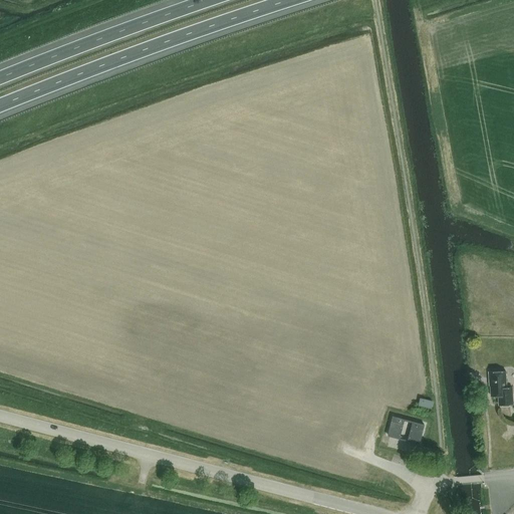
[(476,254),(470,263),(484,272),(489,263),(476,254)]
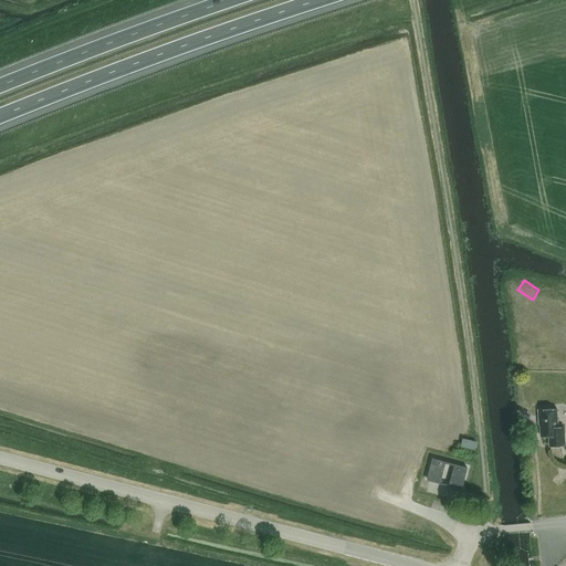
[(565,444),(565,426),(558,427),(557,408),(538,409),(538,419),(540,419),(541,436),(549,436),(549,446),(565,444)]
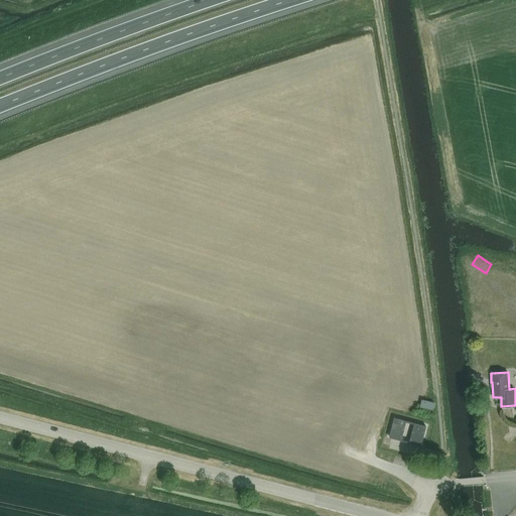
[(432,409),(434,403),(422,400),(420,406),(432,409)]
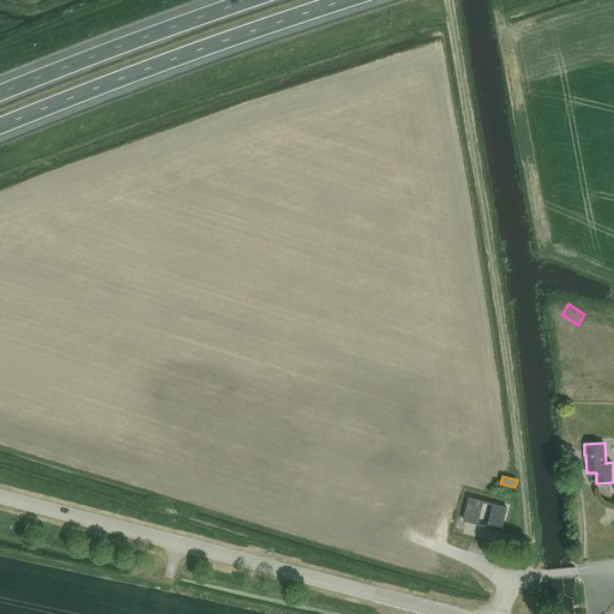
[(477,523),(483,500),(469,497),(464,519),(477,523)]
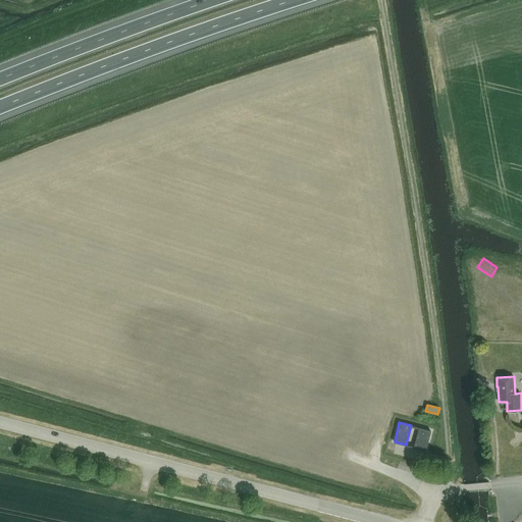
[(425,450),(430,430),(418,427),(413,447),(425,450)]
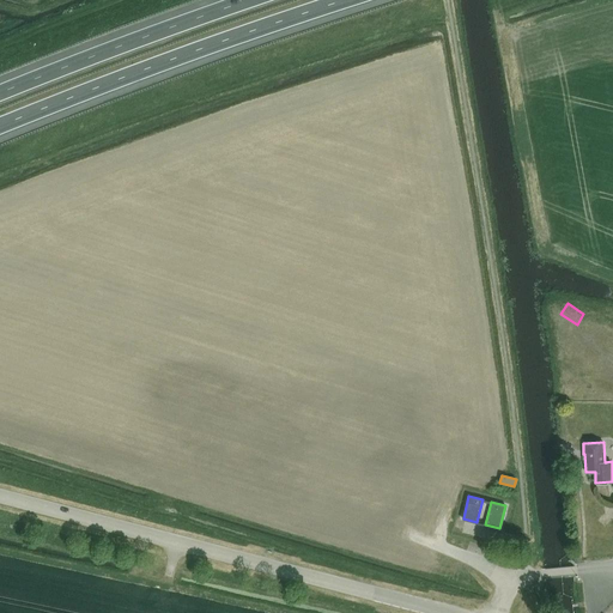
All buildings are outlined.
